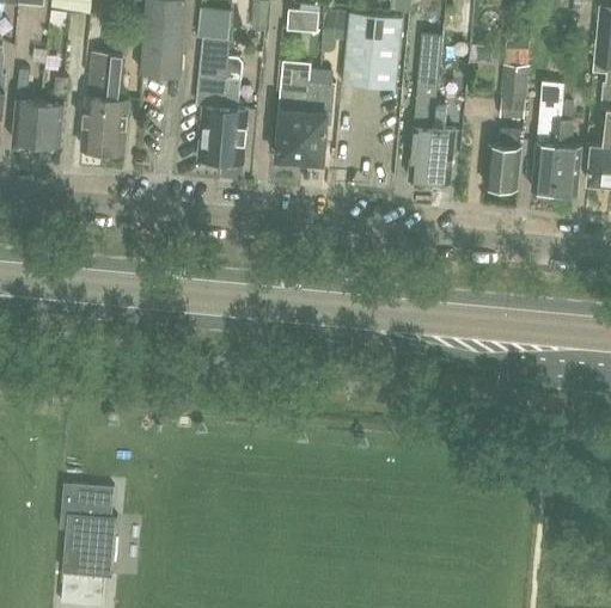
[(52,0),(50,11),(90,14),(90,0),(52,0)]
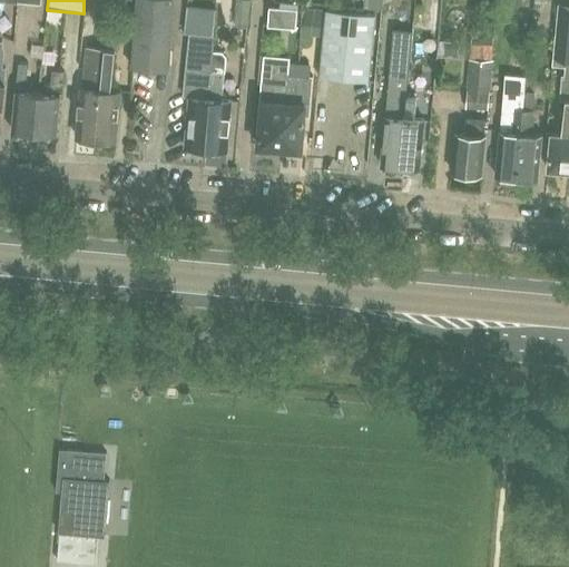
[(136,0),(130,69),(168,72),(169,61),(174,0),(136,0)]
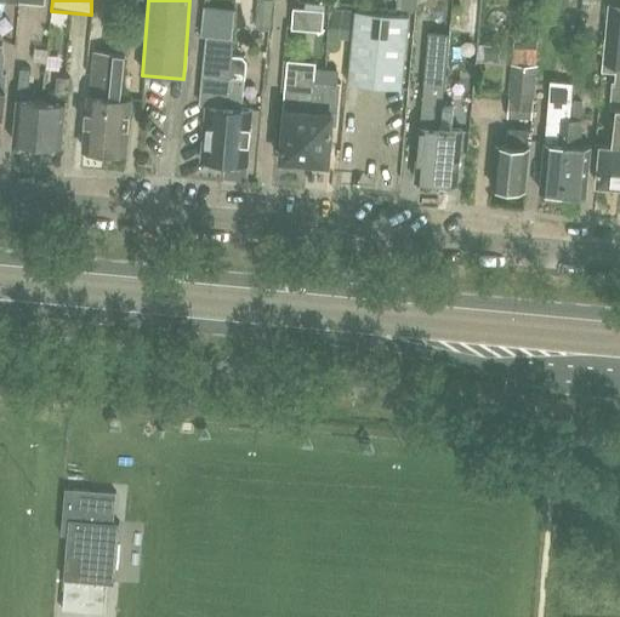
[(386,0),(387,11),(408,11),(408,0),(386,0)]
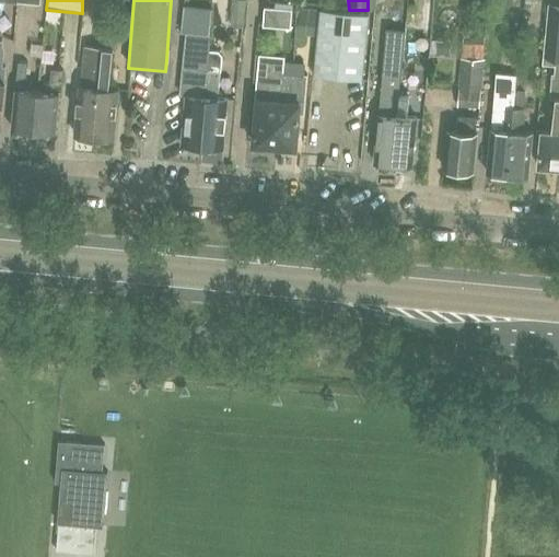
[(300,9),(299,25),(316,26),(317,10),(300,9)]
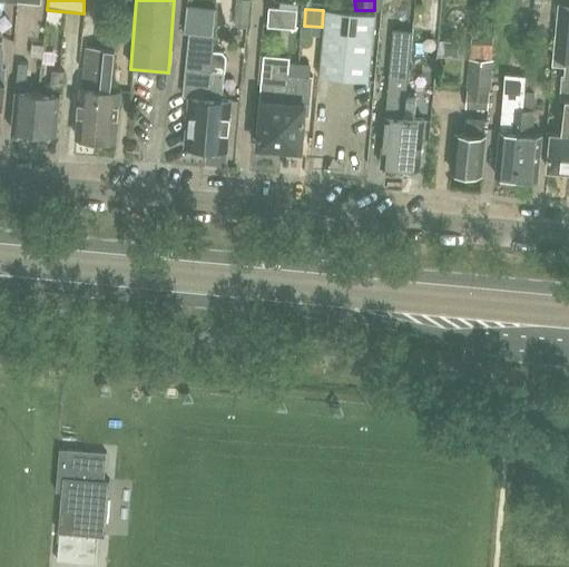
[(568,172),(568,9),(556,9),(551,59),(562,60),(559,99),(565,100),(561,136),(550,135),(547,170),(548,170),(550,174),(558,175),(561,172),(568,172)]
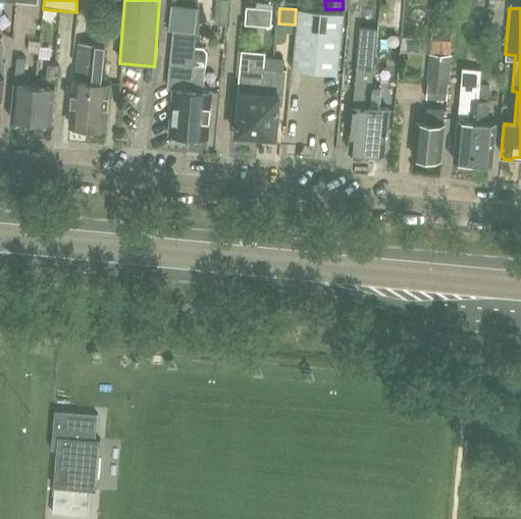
[(246,24),(270,28),(271,11),(247,9),(246,24)]
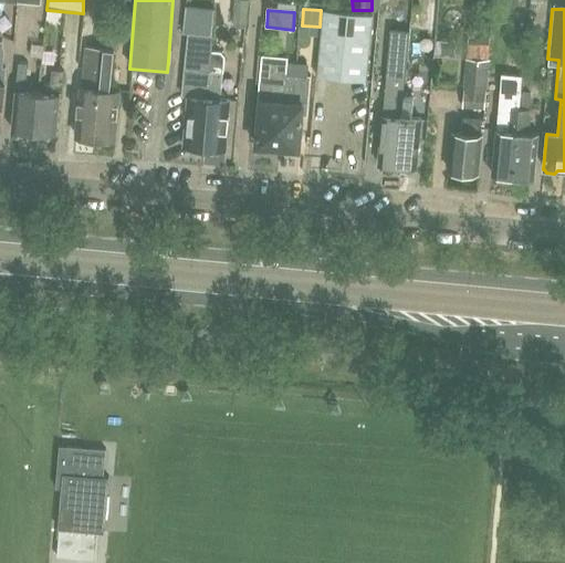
[(323,12),(316,79),(365,83),(370,17),(323,12)]
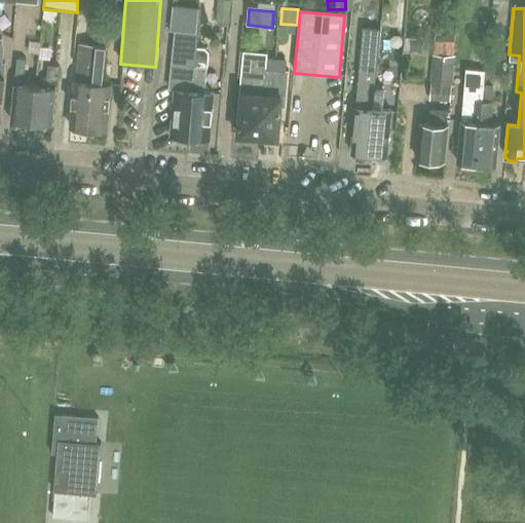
[(362,28),(350,154),(368,156),(374,91),(379,30),(362,28)]
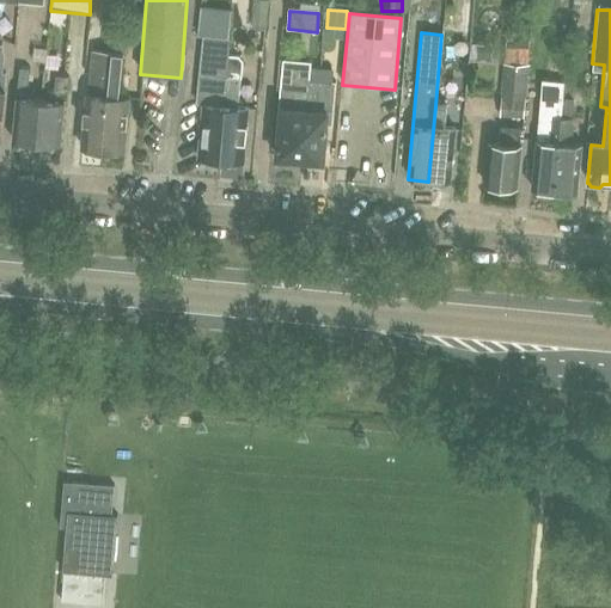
[(199,159),(222,161),(230,78),(227,78),(227,68),(228,57),(230,41),(205,38),(201,75),(199,104),(203,105),(201,126),(199,159)]
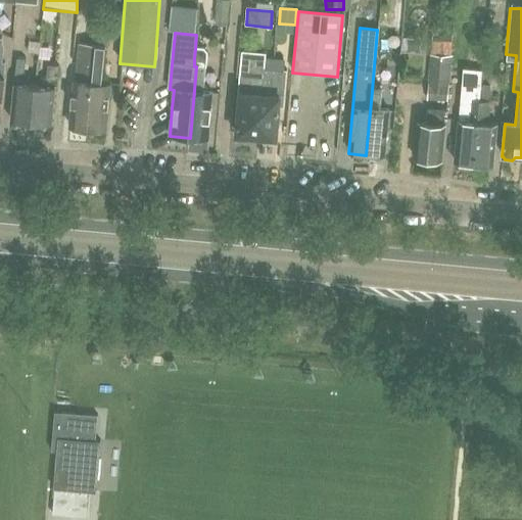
[(88,128),(94,57),(95,46),(79,45),(74,82),(69,127),(88,128)]
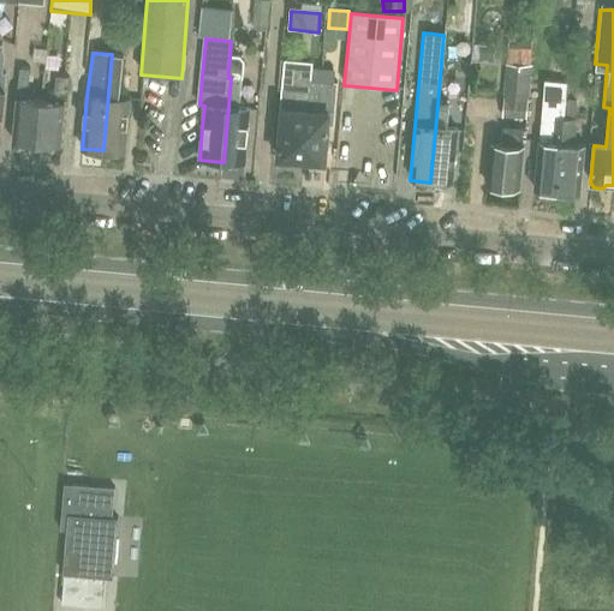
[(119,99),(121,73),(123,55),(112,54),(111,67),(103,150),(126,153),(130,100),(119,99)]
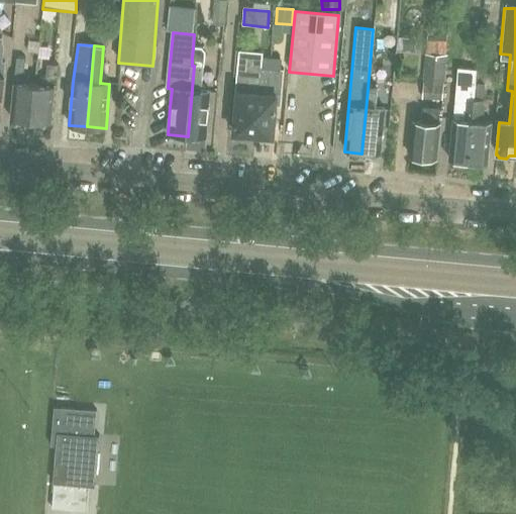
[(192,66),(194,66),(188,136),(206,137),(209,108),(210,92),(201,91),(204,67),(205,54),(201,49),(193,48),(192,58),(192,66)]
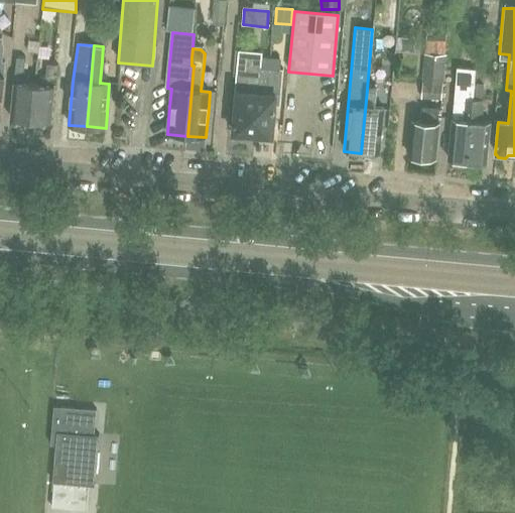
[(441,101),(445,58),(423,56),(422,84),(420,99),(441,101)]
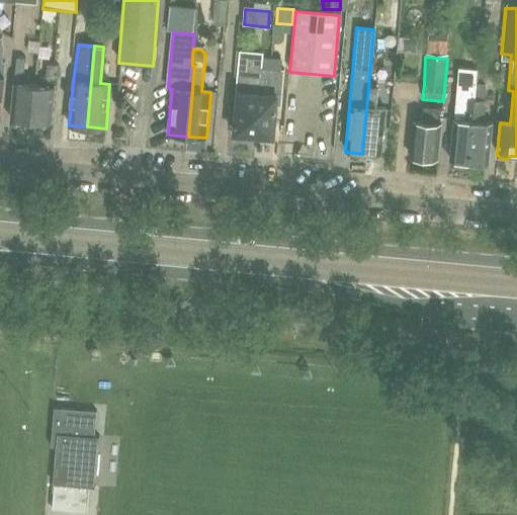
[(238,92),(234,133),(255,135),(261,69),(262,59),(250,58),(248,79),(237,78),(236,92),(238,92)]
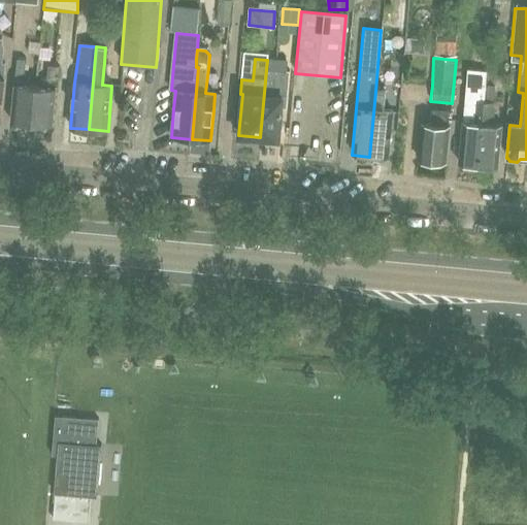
[(25,78),(26,64),(26,61),(18,60),(11,122),(32,124),(35,88),(29,87),(30,78),(25,78)]
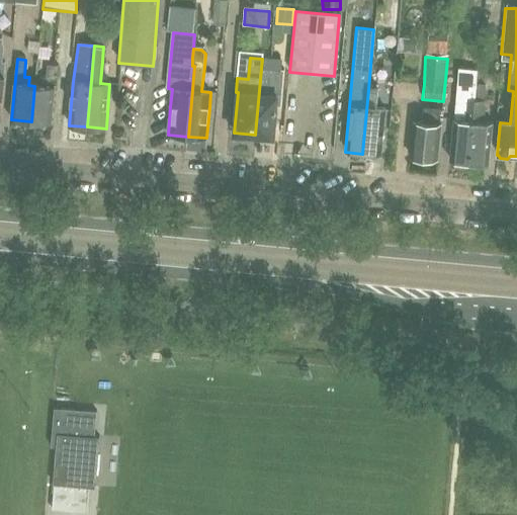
[(40,86),(34,86),(31,121),(52,122),(55,88),(57,88),(59,67),(48,66),(47,79),(41,78),(40,86)]
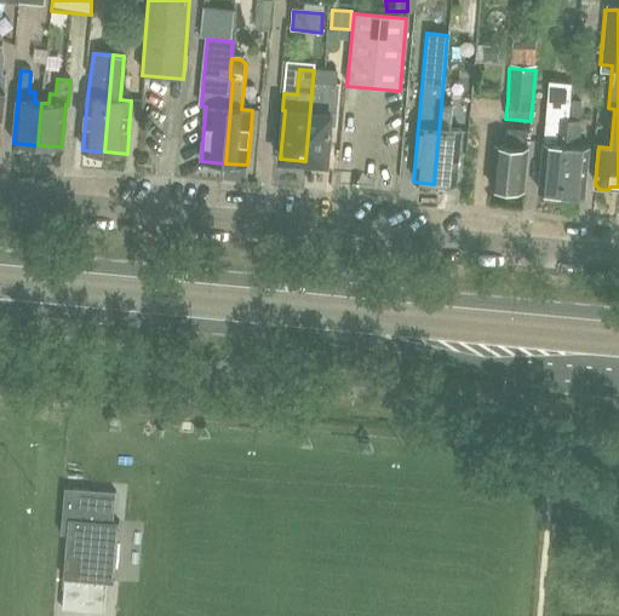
[(340,85),(313,82),(305,161),(327,163),(332,114),(338,115),(340,85)]
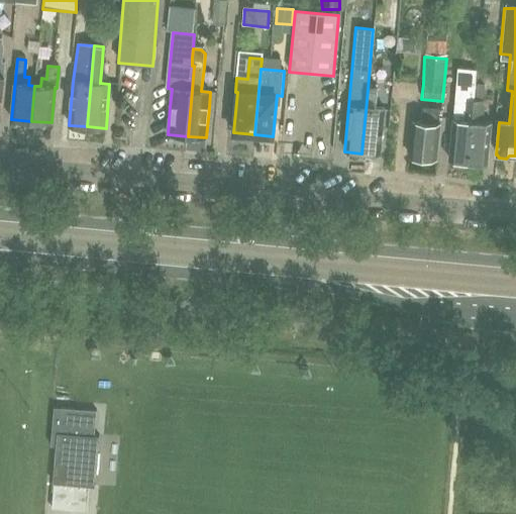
[(461,121),(451,120),(447,161),(470,163),(474,101),(476,76),(466,75),(461,121)]
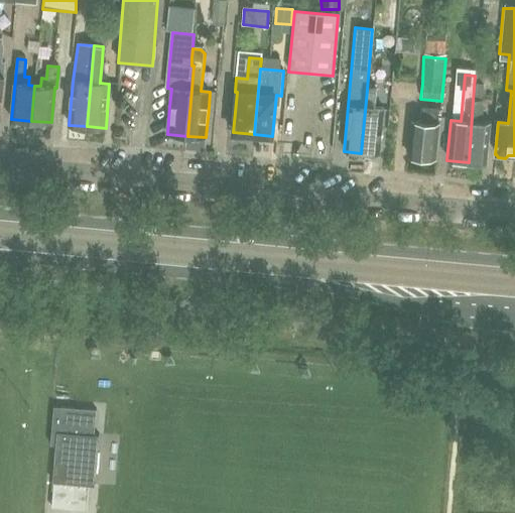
[(367,90),(361,153),(379,155),(383,111),(374,110),(376,90),(367,90)]
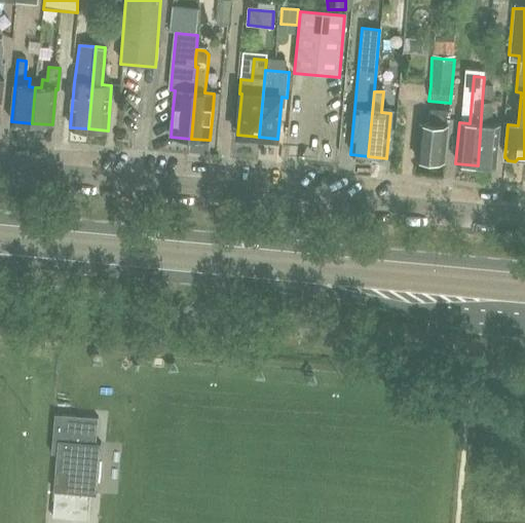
[(491,104),(482,103),(478,165),(495,167),(499,126),(489,125),(491,104)]
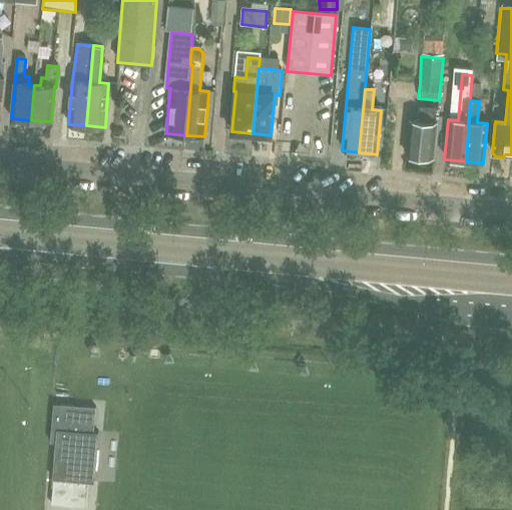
[(432,158),(435,132),(436,124),(434,124),(435,110),(418,108),(417,122),(408,121),(405,155),(432,158)]
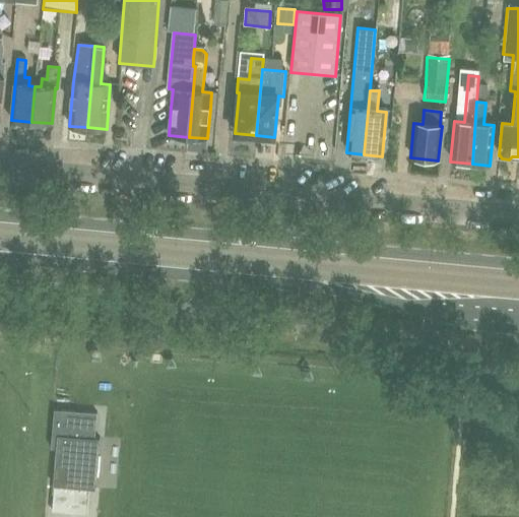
[(94,440),(96,414),(54,411),(51,450),(56,450),(53,488),(54,488),(52,512),(87,515),(89,491),(94,491),(100,440),(94,440)]
